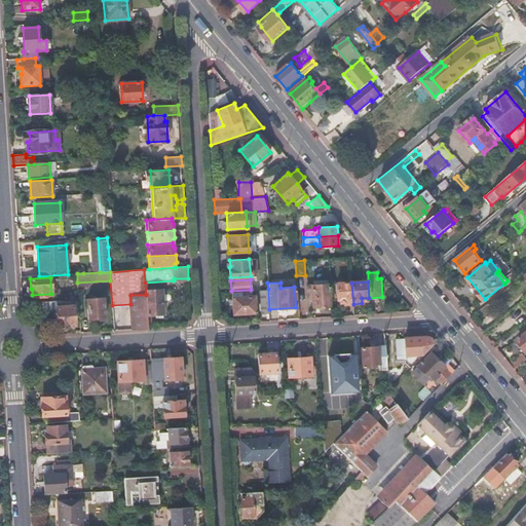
[(353,304),(351,283),(336,284),(337,299),(343,299),(344,304),(353,304)]
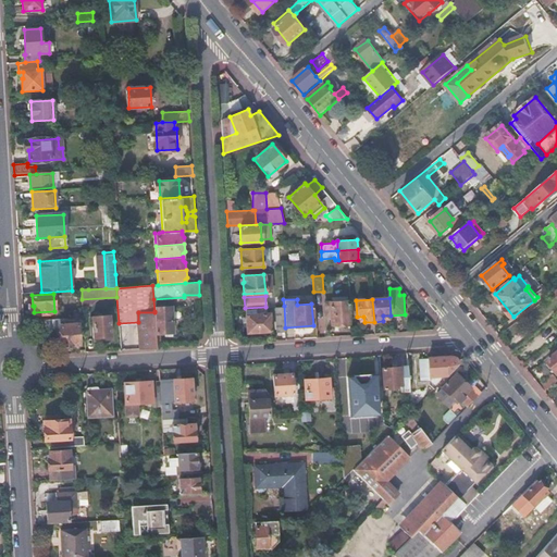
[(348,323),(347,301),(324,301),(325,316),(331,314),(331,324),(348,323)]
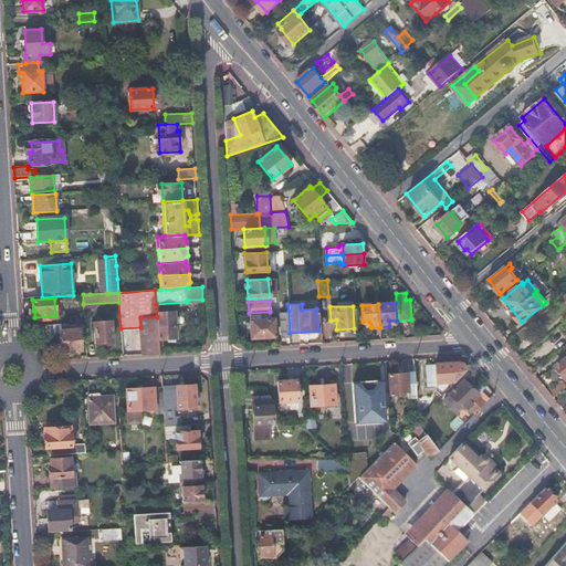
[(281,336),(290,336),(290,333),(289,311),(279,312),(281,336)]
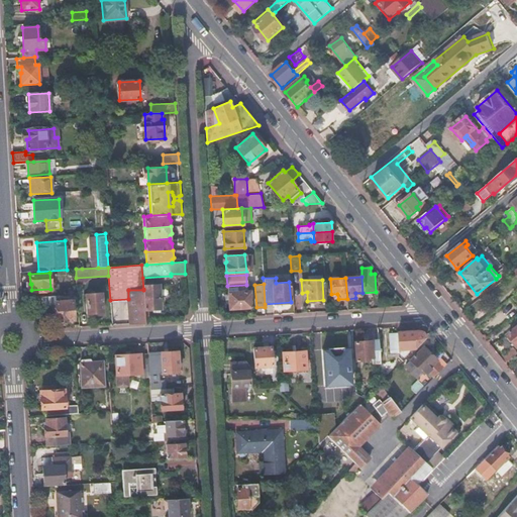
[(143,290),(144,309),(161,309),(160,289),(143,289),(143,290)]
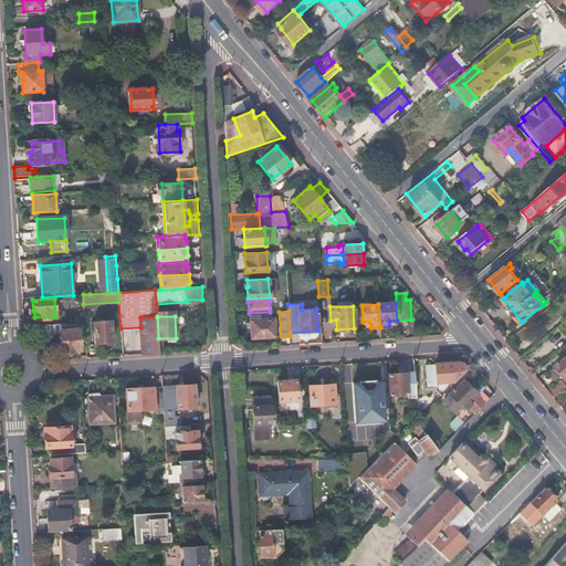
[(140,327),(143,355),(159,354),(158,338),(157,317),(140,317),(140,327)]
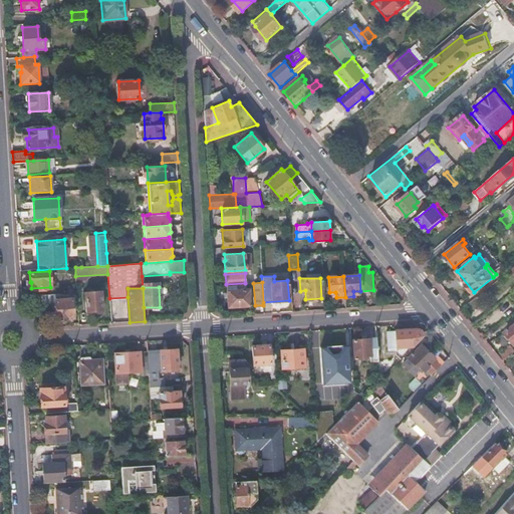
[(249,306),(249,289),(226,290),(227,307),(249,306)]
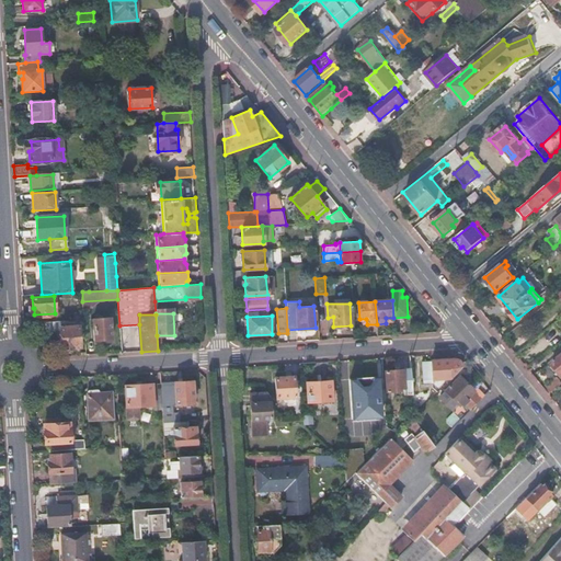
[(112,327),(111,318),(93,319),(94,340),(112,339),(112,327)]
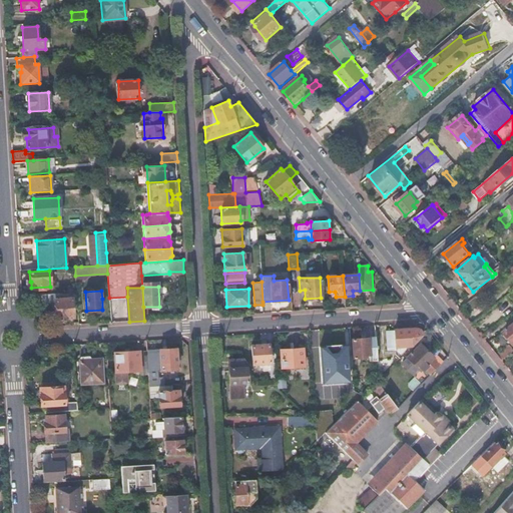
[(77,292),(42,294),(43,302),(55,302),(57,318),(73,317),(71,298),(77,297),(77,292)]
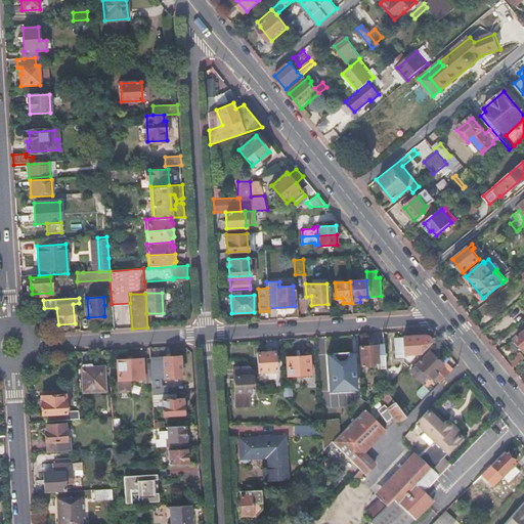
[(406,367),(432,342),(429,337),(424,336),(403,337),(403,353),(409,353),(410,357),(404,357),(404,364),(406,367)]
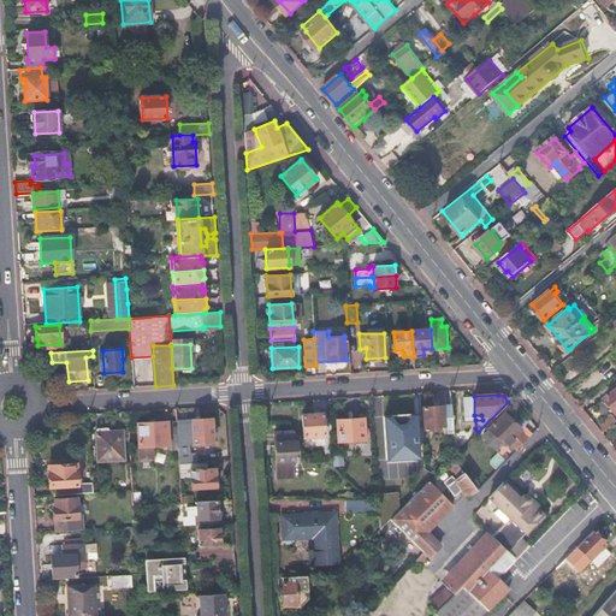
[(452,433),(451,406),(422,407),(424,431),(444,430),(444,433),(452,433)]
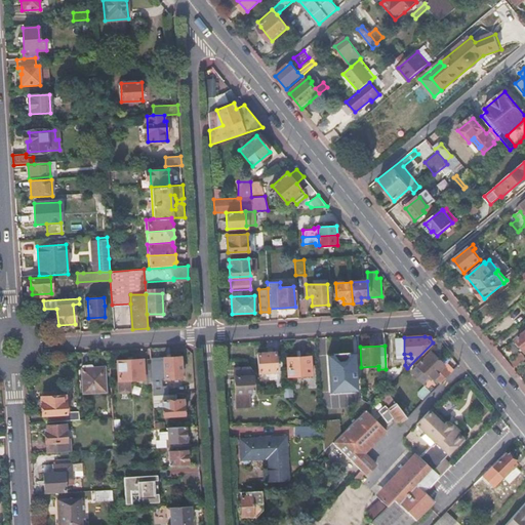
[(282,372),(281,357),(276,357),(276,353),(257,354),(258,373),(282,372)]
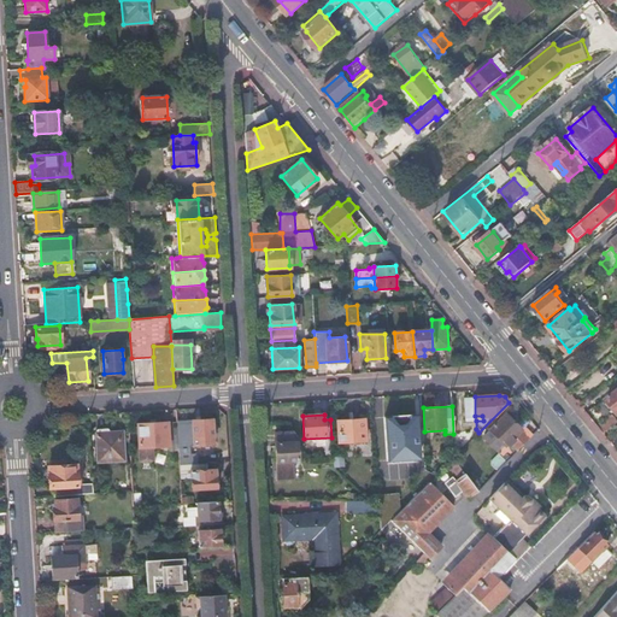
[(517,452),(530,439),(505,415),(489,430),(505,447),(509,444),(517,452)]
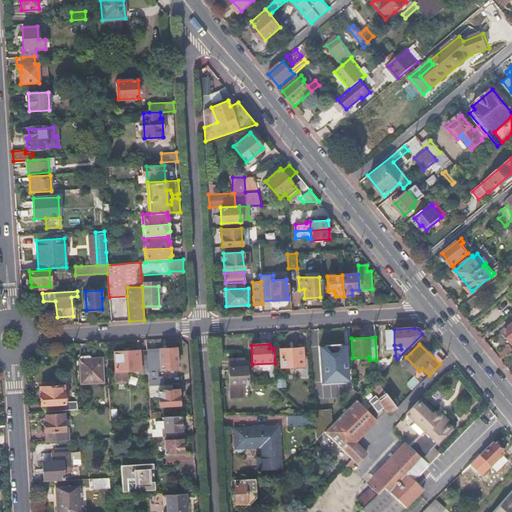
[(497,355),(500,359),(511,350),(511,347),(509,344),(497,355)]
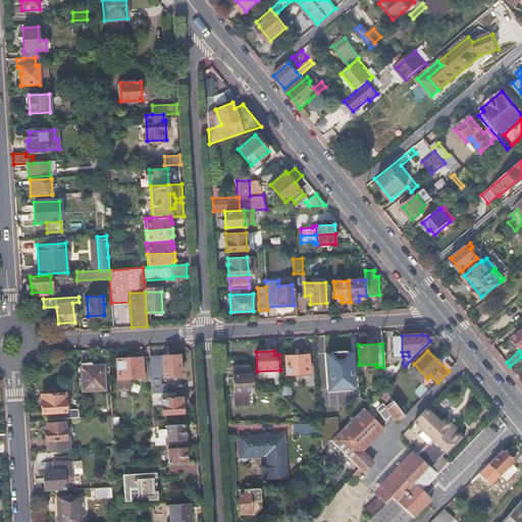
[(353,373),(353,363),(352,352),(325,354),(327,389),(354,388),(353,373)]
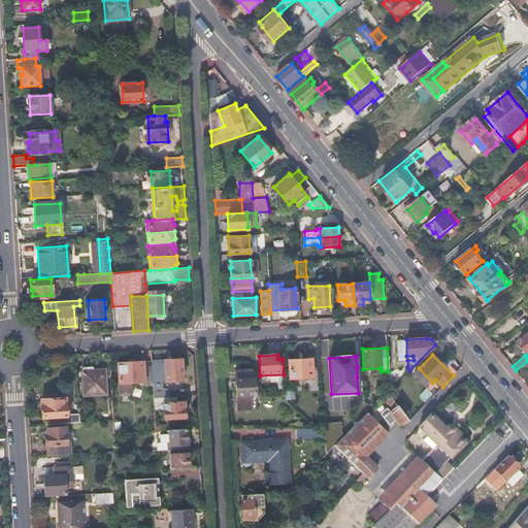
[(154,397),(165,397),(164,389),(162,389),(162,383),(166,380),(183,378),(182,359),(152,360),(152,362),(153,386),(154,397)]
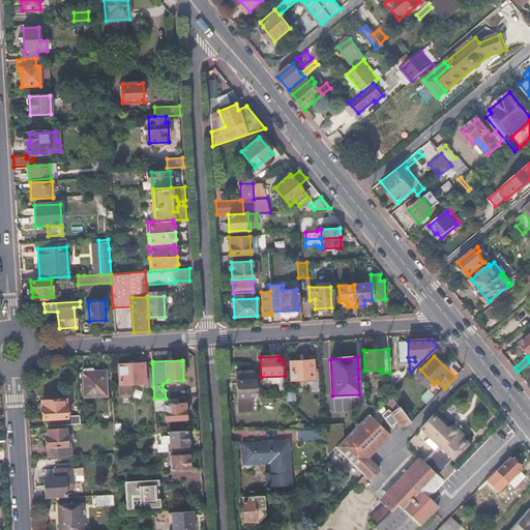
[(314,379),(313,360),(289,362),(291,381),(314,379)]
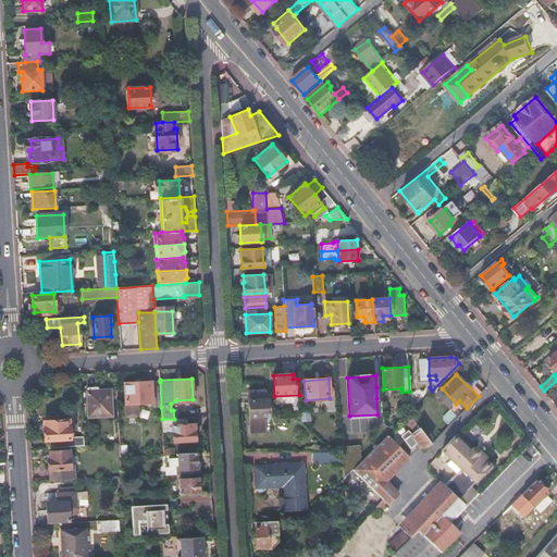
[(161,407),(160,382),(124,384),(125,404),(152,403),(152,407),(161,407)]
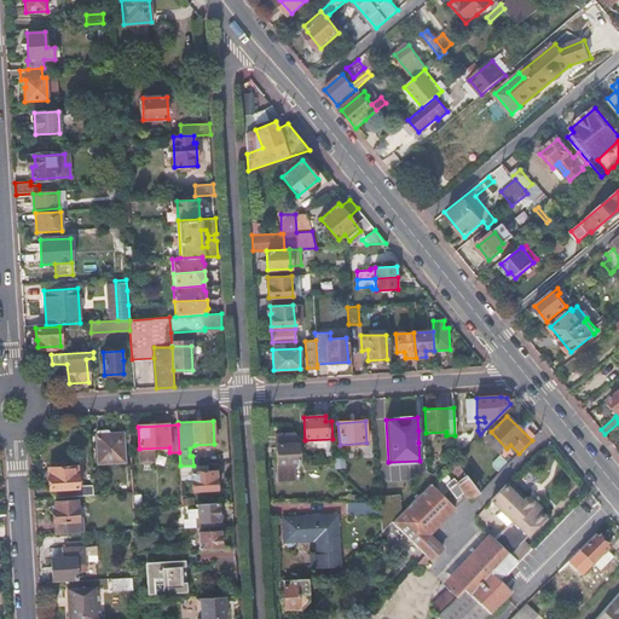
[(121,450),(120,433),(108,433),(106,432),(97,432),(96,433),(98,463),(125,462),(125,450),(121,450)]
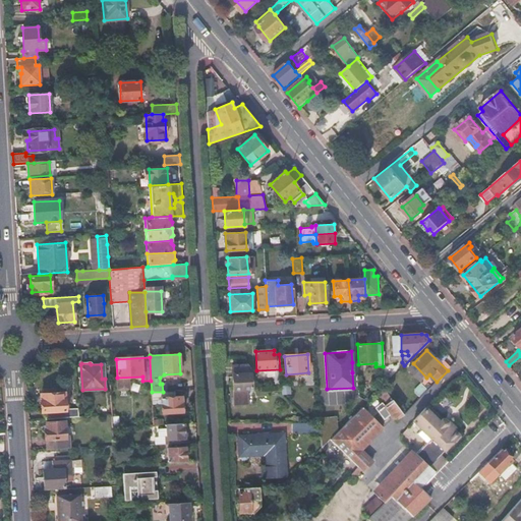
[(388,382),(394,375),(393,368),(391,363),(384,364),(388,382)]
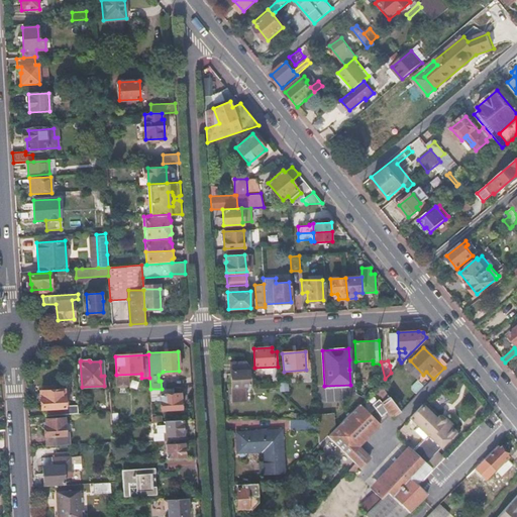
[(391,373),(398,366),(394,360),(390,366),(391,373)]
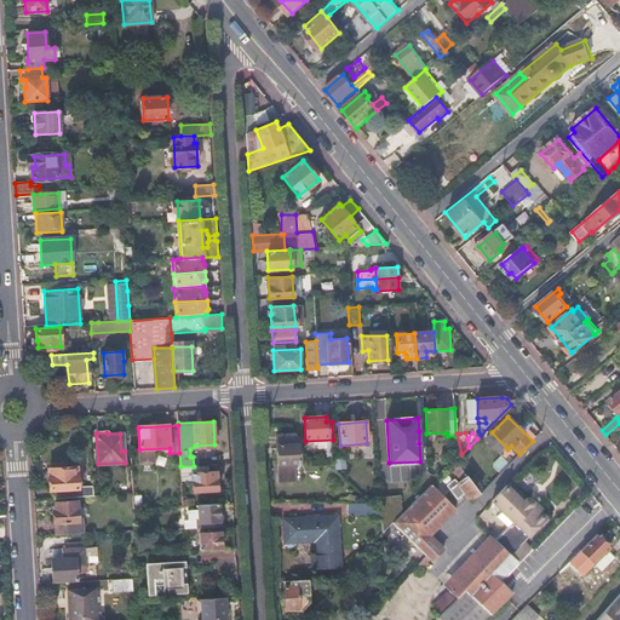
[(299,440),(296,435),(275,437),(279,481),(296,480),(294,463),(298,463),(299,460),(298,445),(299,445),(299,440)]
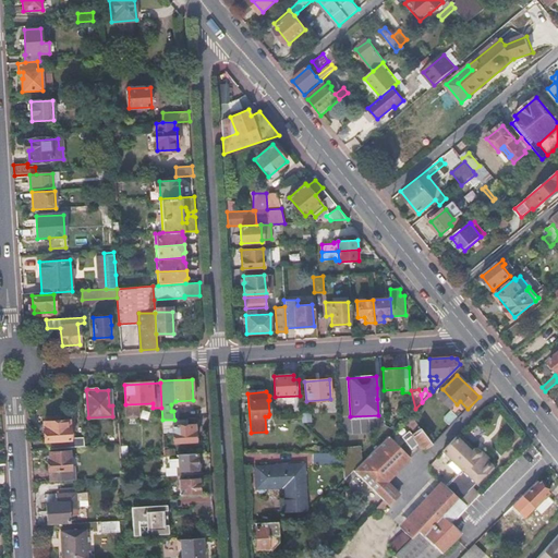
[(295,421),(296,412),(274,411),(273,420),(295,421)]
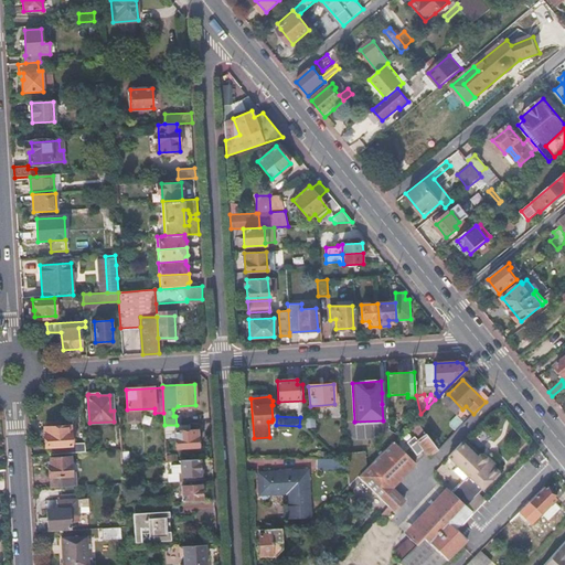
[(313,417),(305,417),(305,429),(313,428),(313,417)]
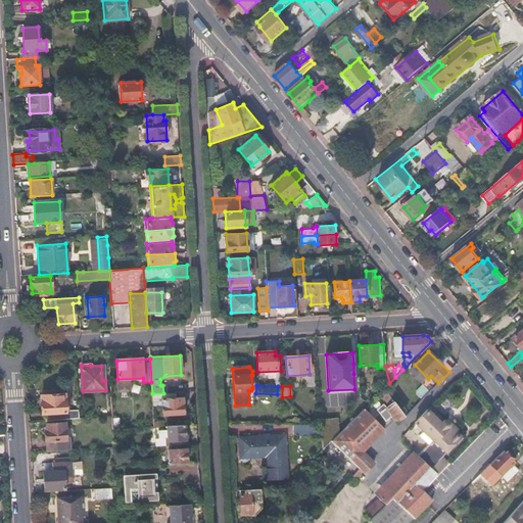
[(398,421),(405,415),(385,390),(380,395),(388,406),(385,408),(396,421),(398,421)]
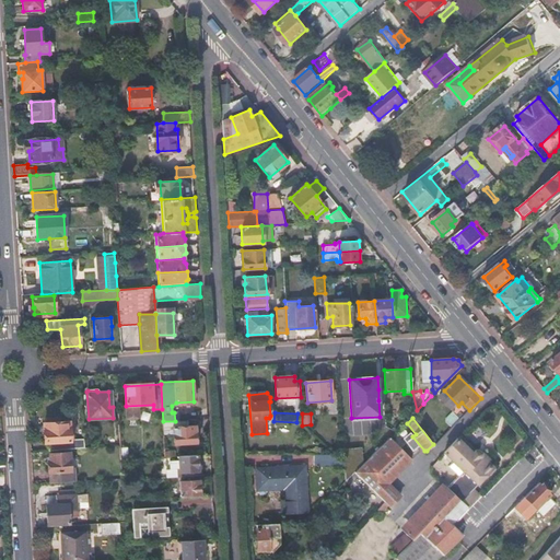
[(85,448),(85,441),(70,441),(69,422),(44,423),(45,442),(51,442),(53,451),(85,448)]
